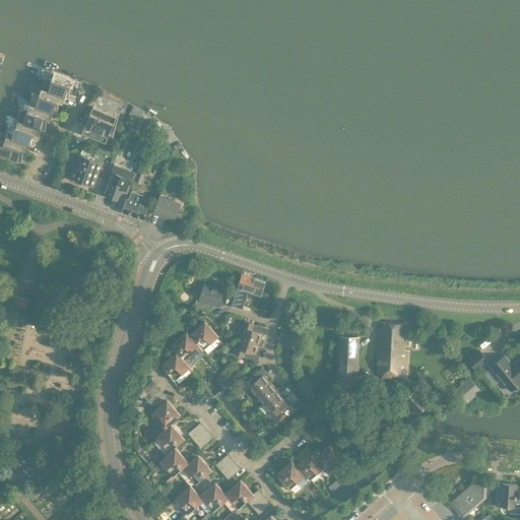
[(69,85),(71,79),(54,73),(51,79),(44,76),(42,89),(51,92),(49,99),(59,103),(62,104),(64,98),(69,100),(70,86),(69,85)]
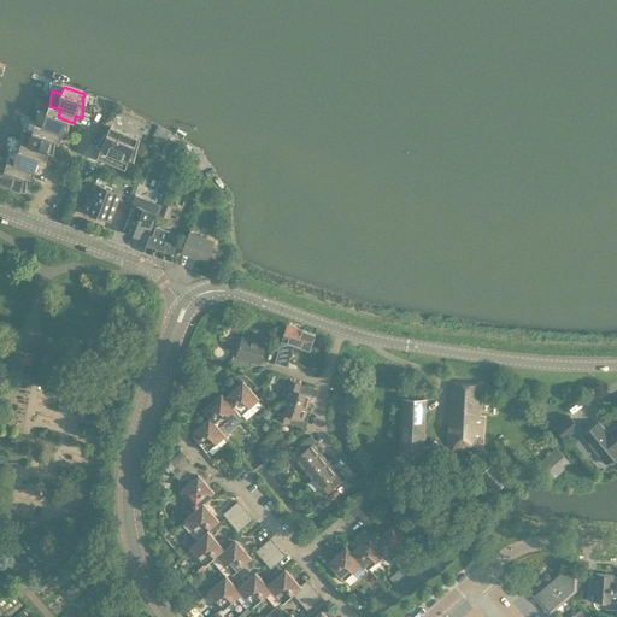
[(50,106),(50,105),(47,113),(37,110),(35,124),(35,125),(46,129),(43,136),(56,140),(56,141),(60,142),(63,135),(68,136),(70,122),(58,117),(60,110),(50,106)]
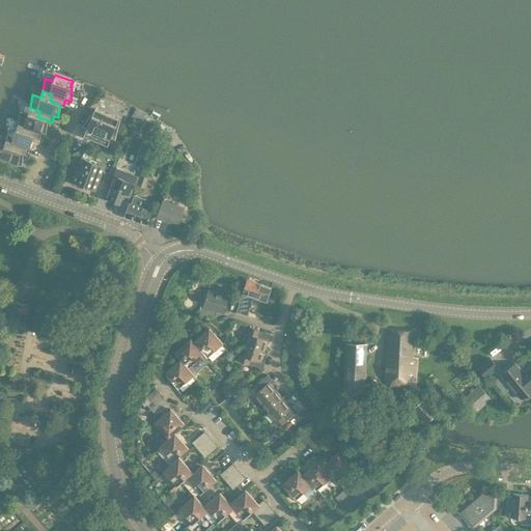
[(30,108),(30,107),(28,113),(20,111),(19,123),(28,127),(25,134),(35,137),(39,139),(42,132),(46,134),(48,121),(48,120),(37,117),(39,111),(30,108)]
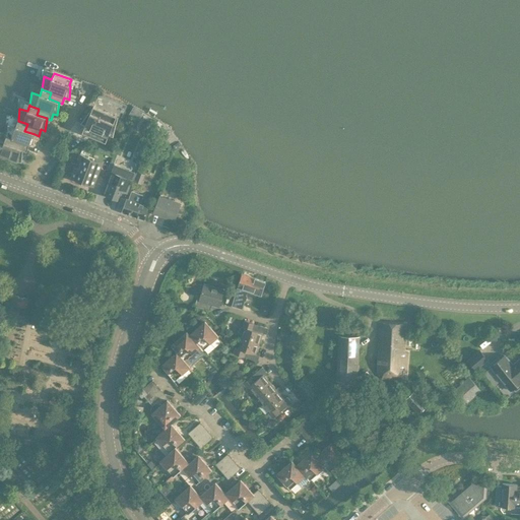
[(109,120),(111,114),(93,107),(84,118),(87,119),(82,133),(106,142),(109,135),(113,137),(116,124),(109,120)]
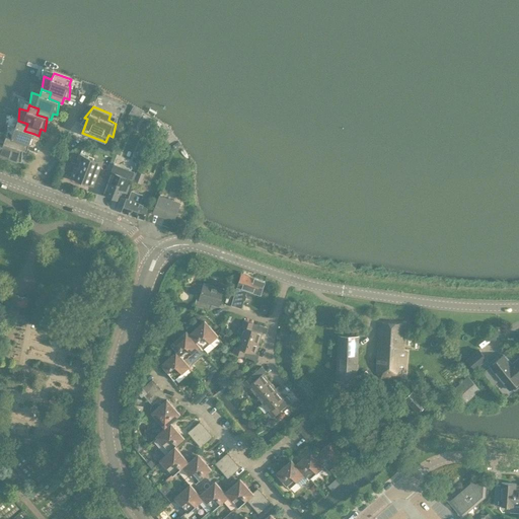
[(18,121),(15,127),(8,124),(6,136),(6,137),(15,140),(13,146),(23,150),(26,151),(29,145),(33,146),(34,134),(24,131),(27,124),(18,121)]
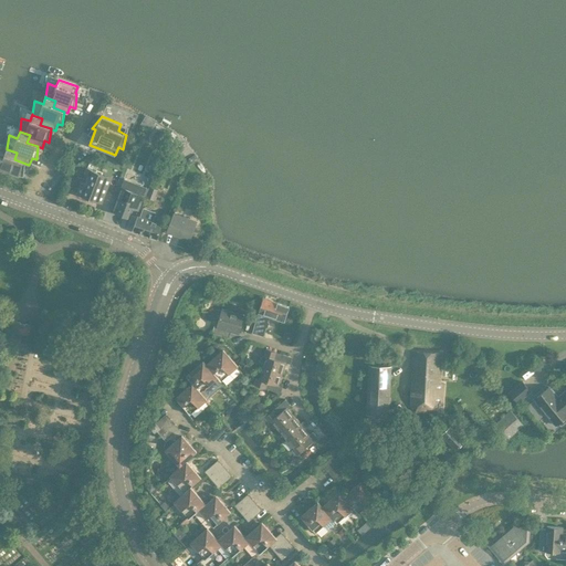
[(7,149),(7,148),(4,156),(0,154),(0,169),(23,177),(25,164),(14,159),(17,153),(7,149)]
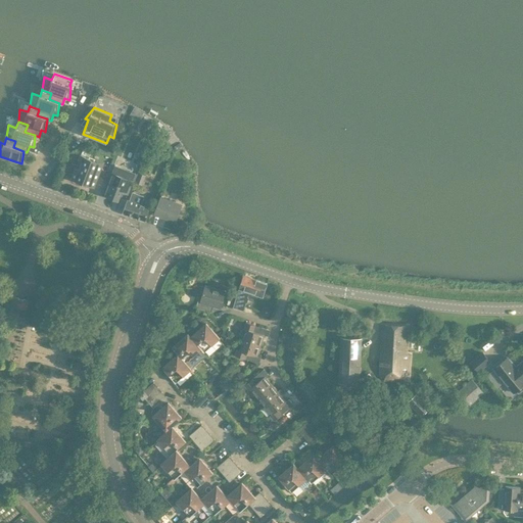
[(94,187),(102,163),(81,155),(77,165),(70,163),(68,170),(75,172),(72,179),(94,187)]
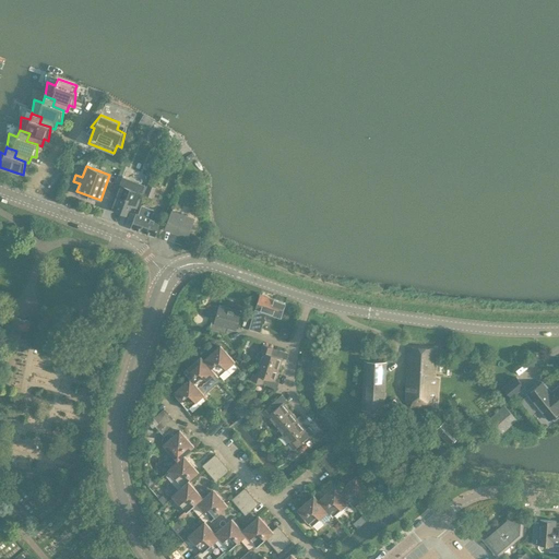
[(119,185),(110,207),(127,214),(130,205),(137,207),(142,193),(145,185),(122,177),(119,185)]
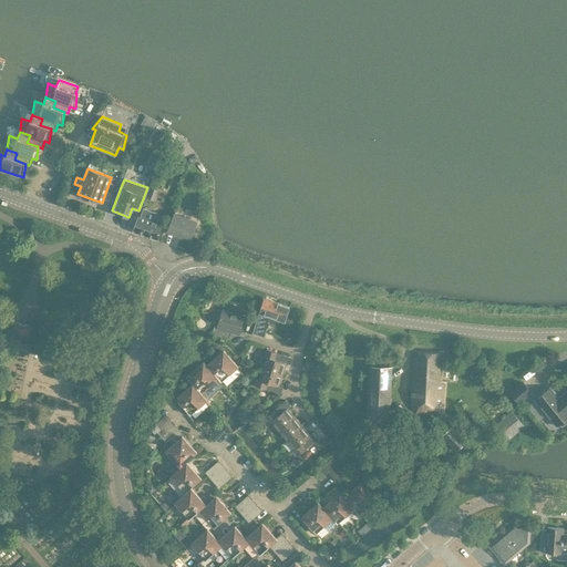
[(146,198),(154,200),(157,191),(151,188),(146,198)]
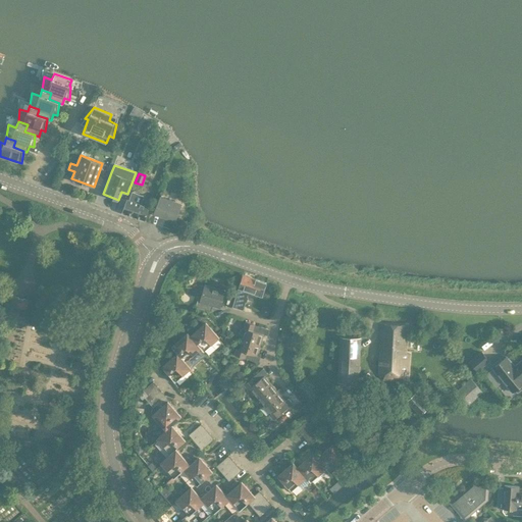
[(134,201),(137,194),(133,192),(129,200),(127,199),(122,213),(144,220),(149,207),(134,201)]
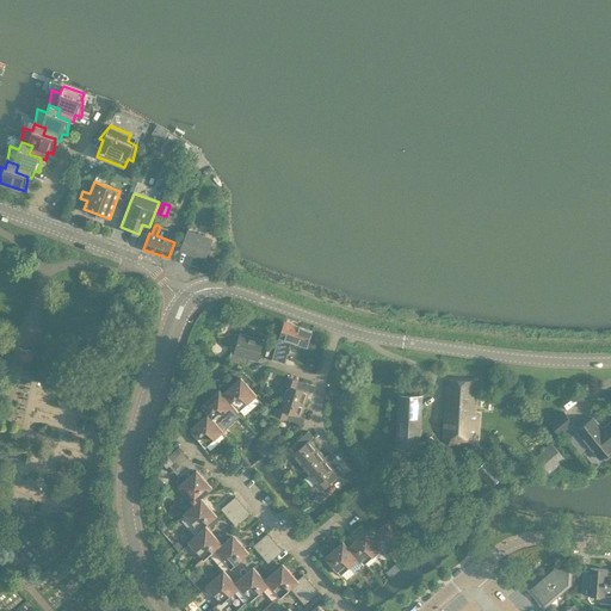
[(204,257),(211,239),(187,230),(180,250),(190,253),(191,252),(204,257)]
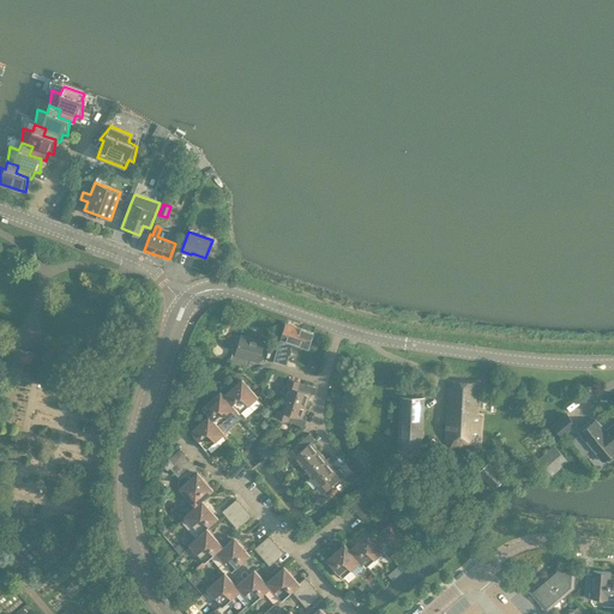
[(308,347),(313,331),(286,323),(274,360),(286,363),(292,342),(308,347)]
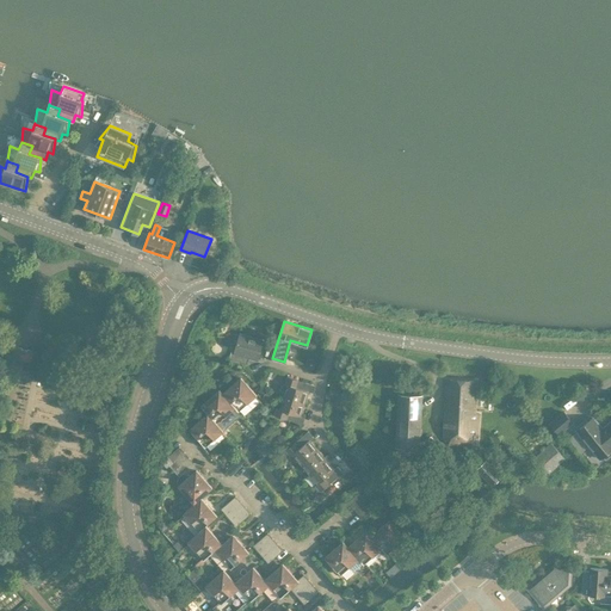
[(258,359),(263,341),(240,334),(238,343),(235,341),(234,343),(229,359),(244,364),(246,356),(258,359)]
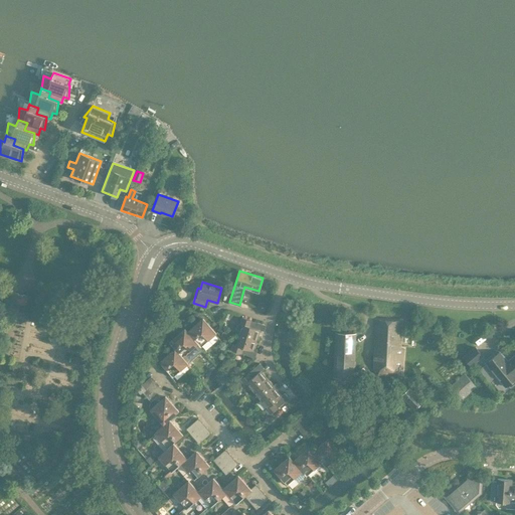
[(29,306),(31,297),(9,291),(5,309),(8,310),(7,313),(12,315),(16,302),(29,306)]
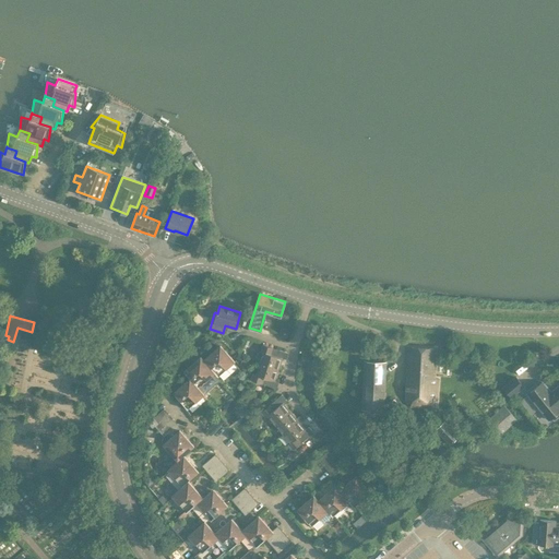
[(93,344),(93,351),(105,353),(105,347),(93,344)]
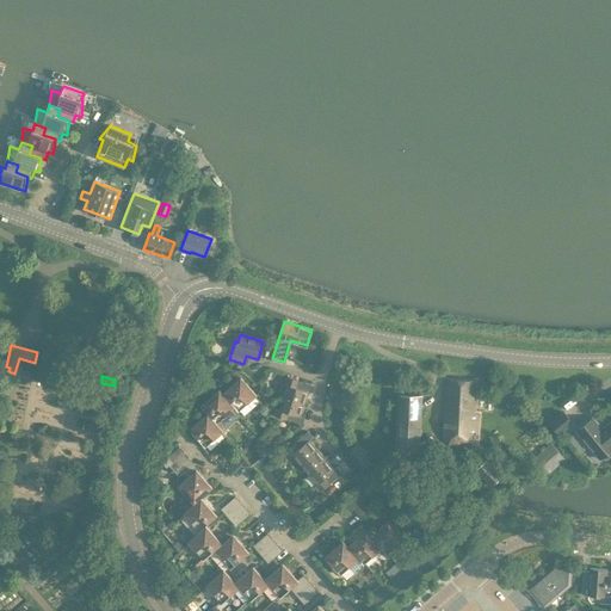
[(301,388),(302,381),(287,376),(285,383),(288,384),(284,396),(304,403),(308,390),(301,388)]
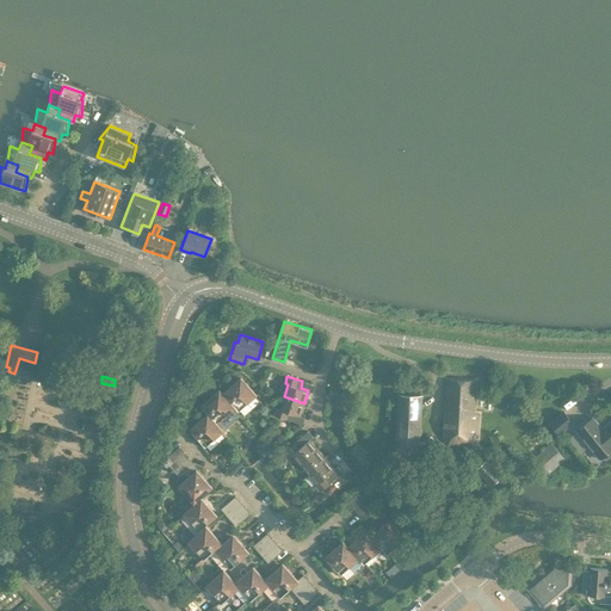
[(475,413),(476,380),(446,378),(444,437),(449,444),(477,445),(480,413),(475,413)]
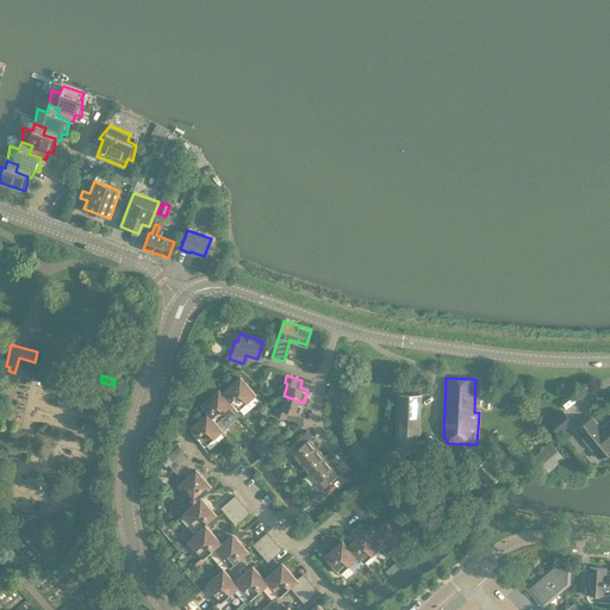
[(247,402),(254,394),(241,379),(224,392),(240,410),(248,403),(247,402)]
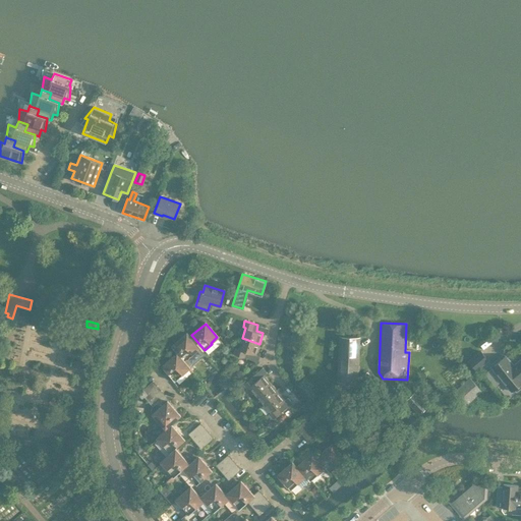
[(192,353),(198,347),(187,334),(173,346),(186,360),(192,354),(192,353)]
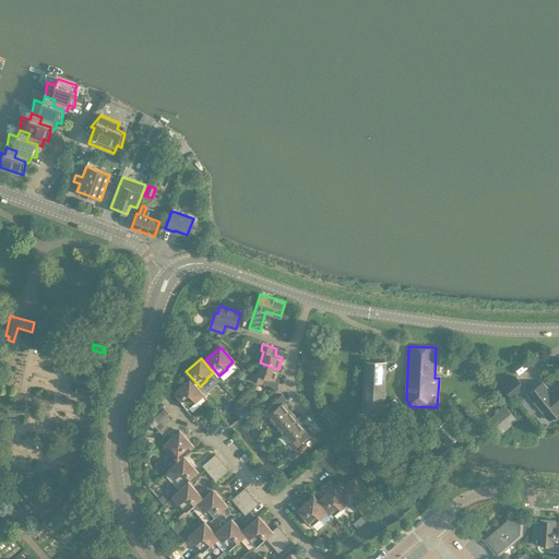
[(384,408),(387,361),(365,360),(363,407),(384,408)]
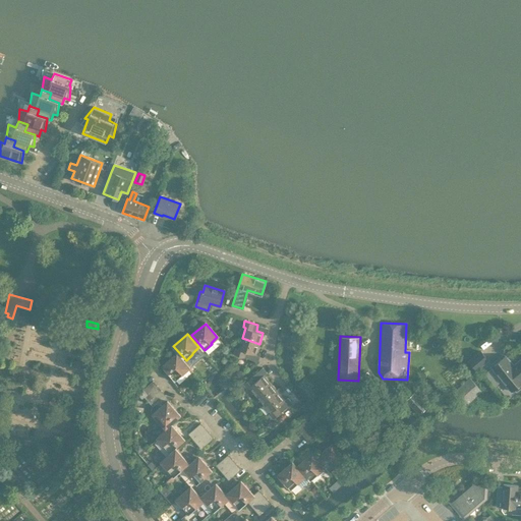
[(256,355),(259,344),(242,338),(239,349),(236,348),(234,354),(247,358),(249,352),(256,355)]
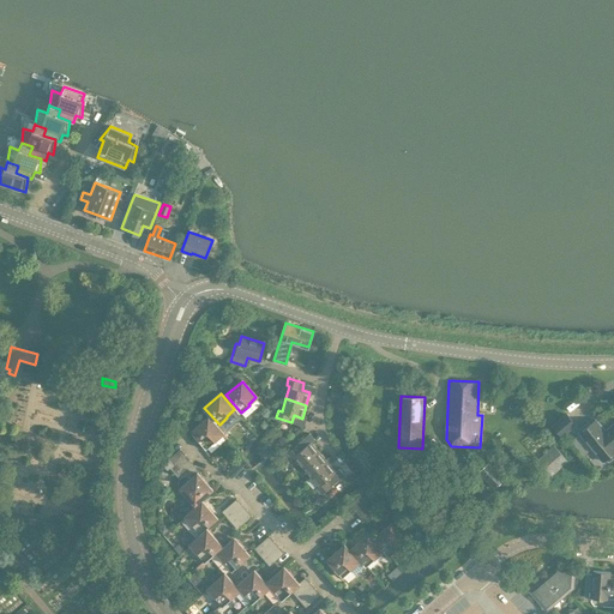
[(571,420),(566,415),(559,420),(553,426),(559,433),(561,435),(575,425),(571,420)]
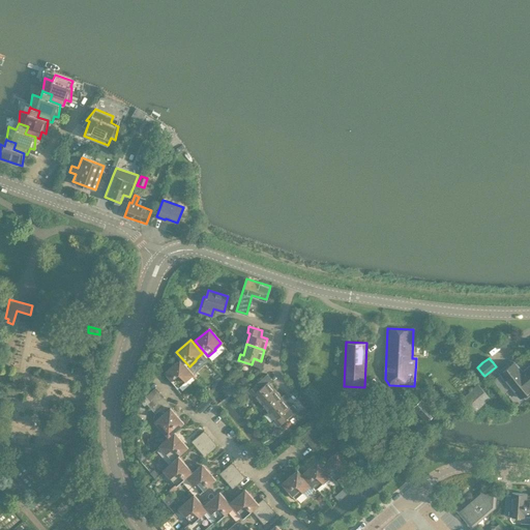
[(185,380),(192,374),(180,360),(166,372),(179,387),(186,381),(185,380)]
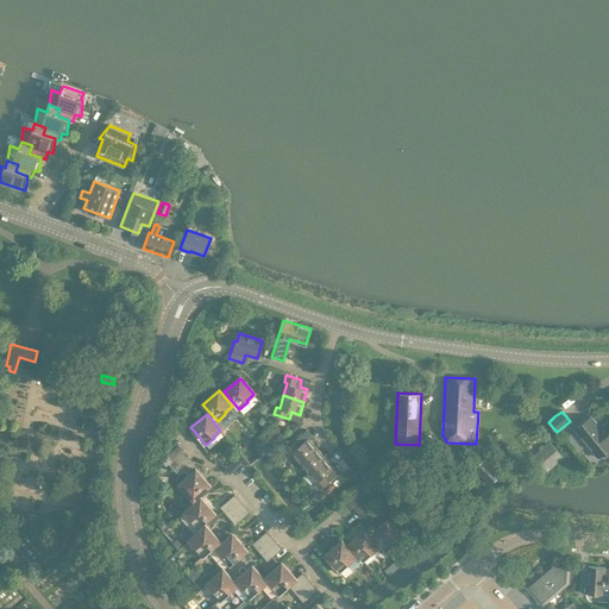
[(608,420),(604,425),(597,424),(591,416),(575,429),(597,457),(601,454),(604,457),(608,452),(608,420)]
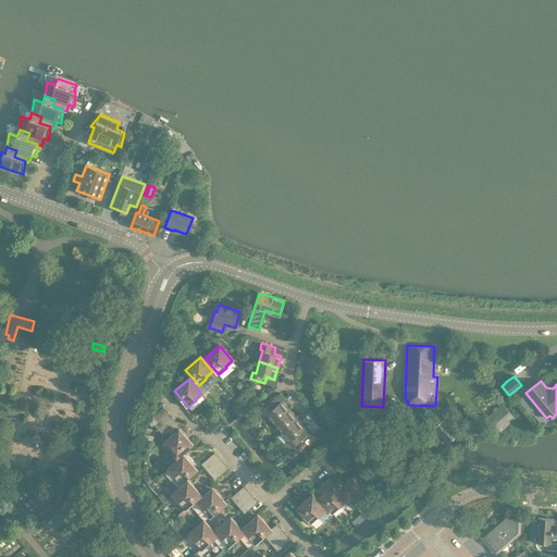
[(282,400),(285,398),(281,393),(260,410),(264,416),(268,413),(274,422),(289,409),(282,400)]
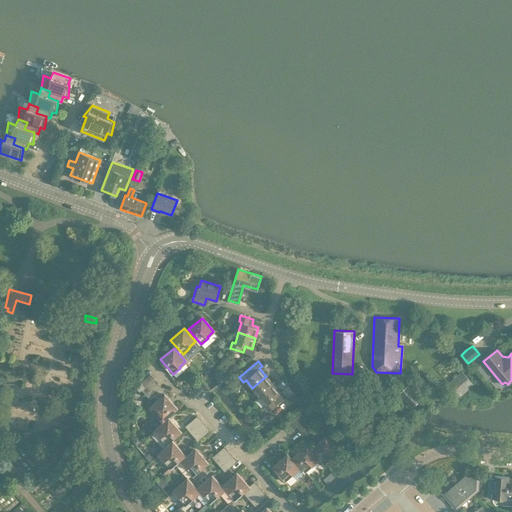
[(360,375),(366,370),(361,365),(356,370),(360,375)]
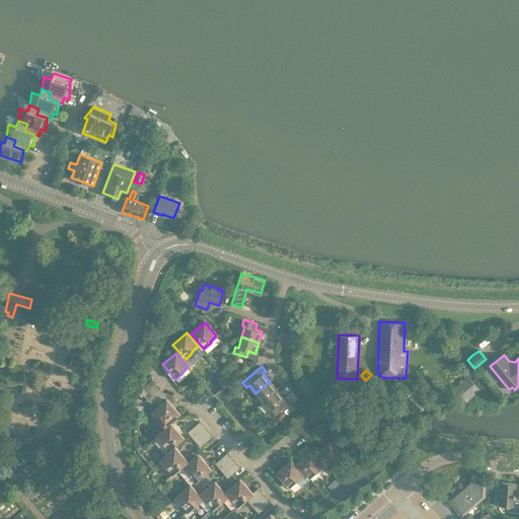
[(465,402),(479,390),(467,376),(453,389),(465,402)]
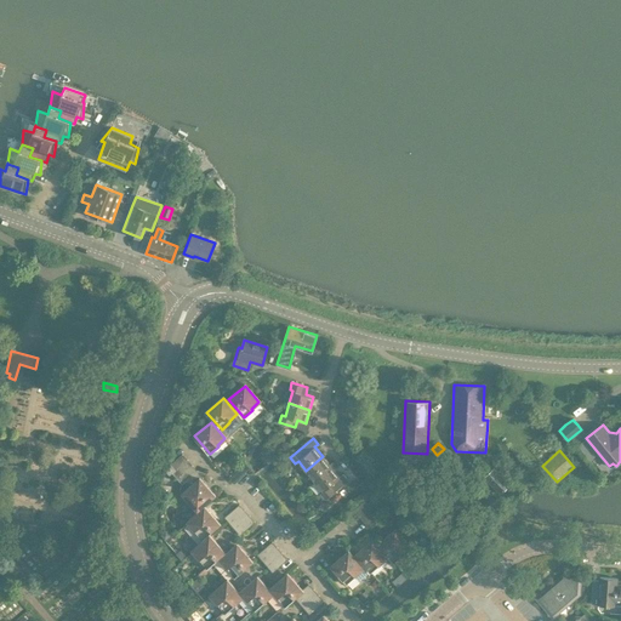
[(176,471),(187,460),(182,454),(170,465),(175,471),(176,471)]
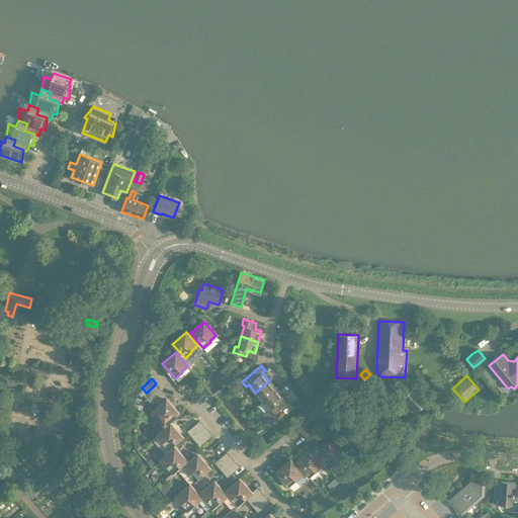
[(277,384),(274,387),(269,380),(255,393),(262,401),(276,390),(278,391),(281,389),(277,384)]
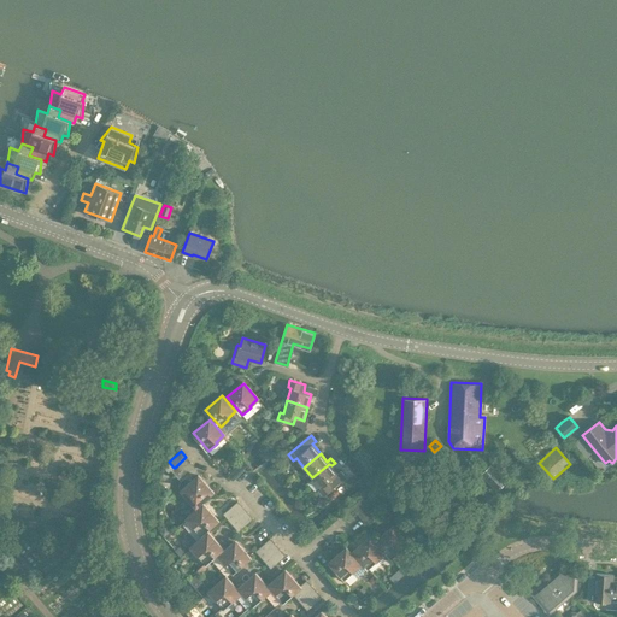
[(176,476),(192,463),(186,457),(175,468),(174,468),(171,470),(176,476)]
